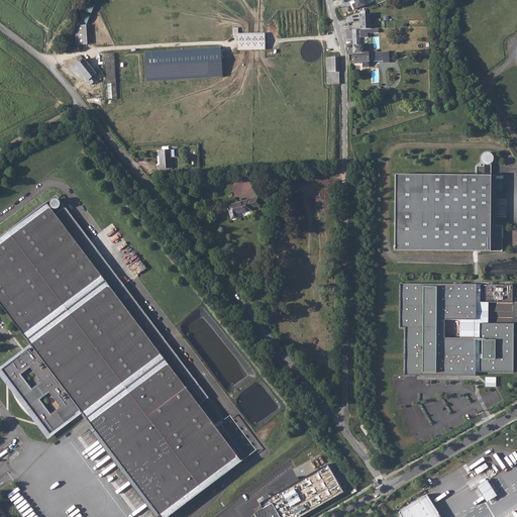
[(85,0),(77,20),(86,24),(95,4),(85,0)]
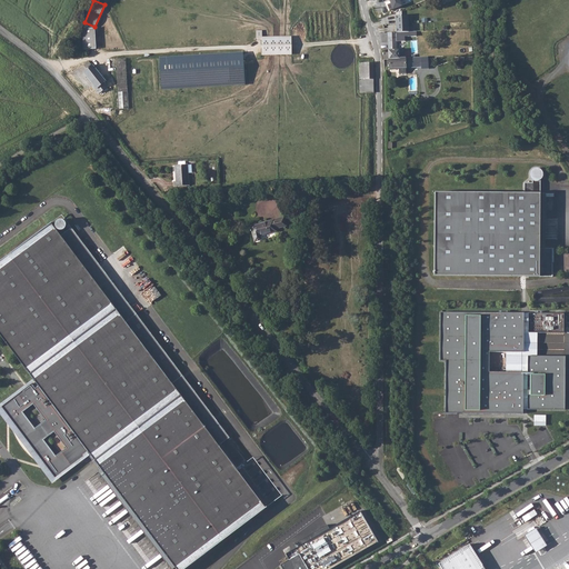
[(95,28),(82,29),(83,49),(96,49),(95,28)]
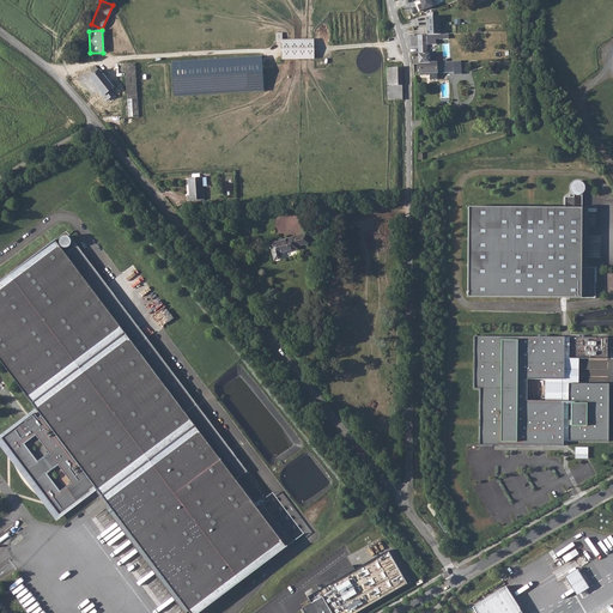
[(277,43),(283,43),(283,59),(314,59),(314,38),(284,40),(284,32),(277,32),(277,43)]
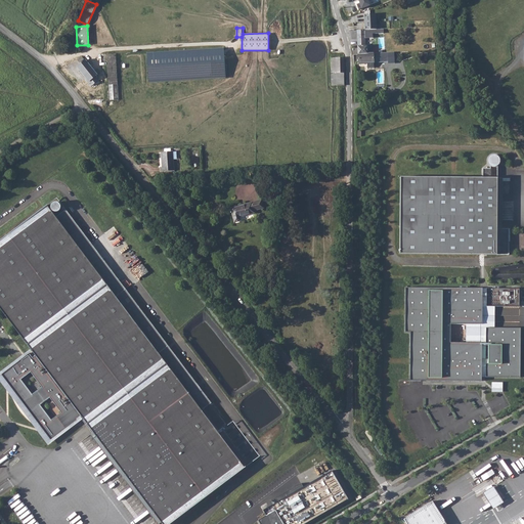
[(365,45),(375,44),(379,44),(379,29),(365,29),(364,29),(356,29),(357,45),(357,47),(358,54),(358,62),(366,62),(367,68),(374,68),(374,61),(389,61),(388,52),(370,53),(370,45),(368,45),(365,45)]
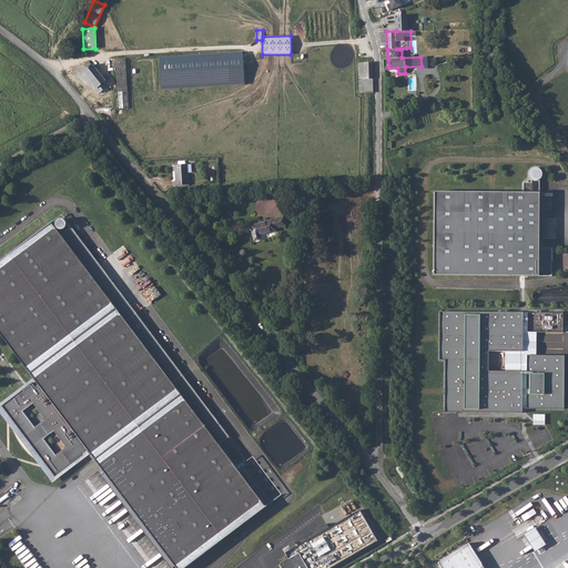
[(243,52),(161,57),(163,89),(245,84),(243,52)]
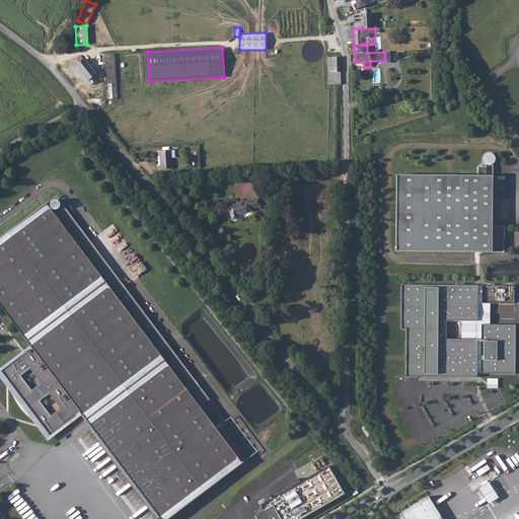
[(341,57),(337,57),(337,56),(335,56),(335,57),(327,57),(328,72),(342,72),(341,57)]
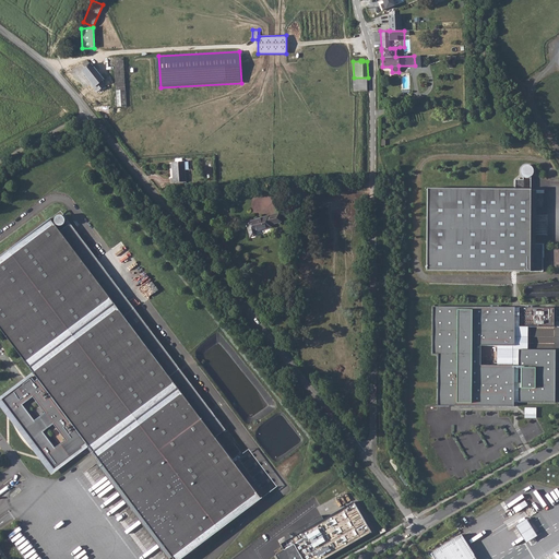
[(82,71),(92,83),(95,87),(103,82),(104,80),(92,63),(82,71)]
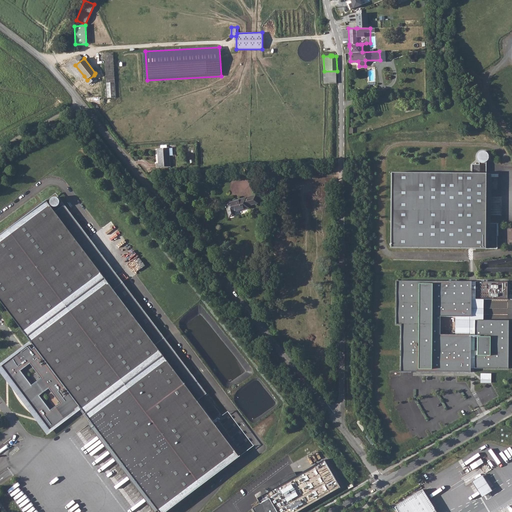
[(87,80),(84,76),(83,78),(89,85),(97,78),(94,75),(87,80)]
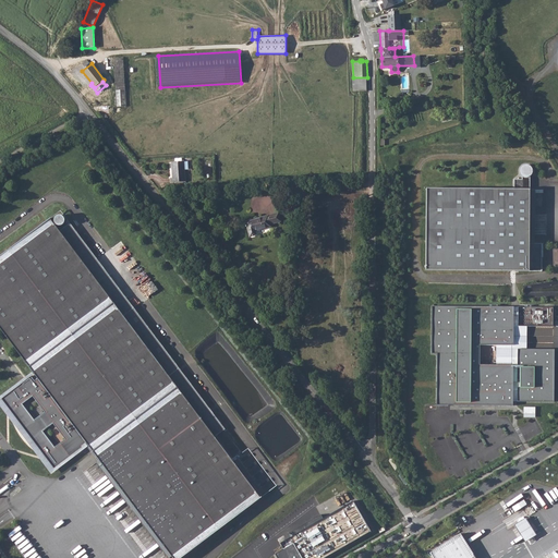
[(116,91),(117,107),(125,107),(125,106),(124,89),(116,91)]
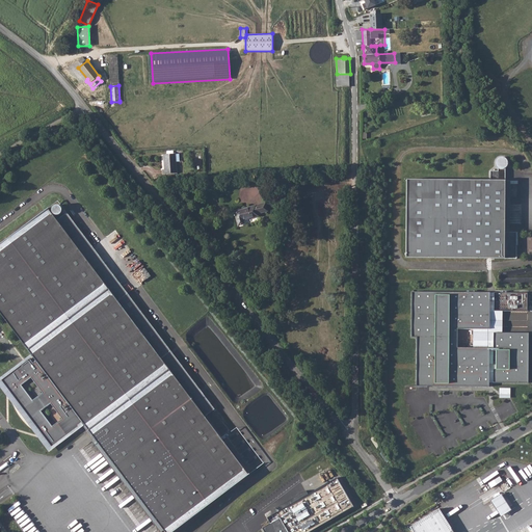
[(176,162),(176,154),(175,154),(163,155),(164,169),(162,169),(162,174),(177,174),(176,162)]
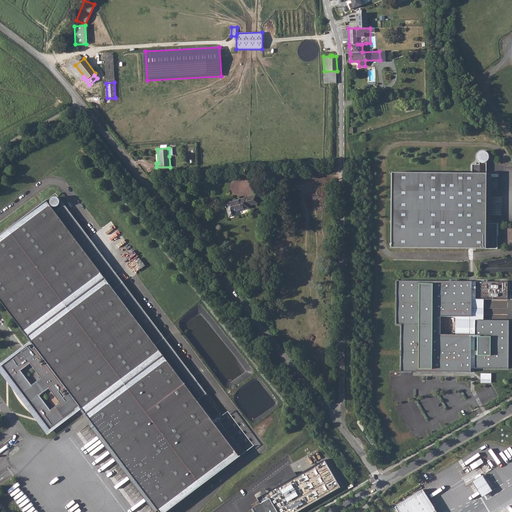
[(479,164),(486,165),(486,161),(488,160),(488,158),(489,156),(488,154),(486,152),(484,151),(481,151),(479,152),(478,154),(477,157),(478,160),(479,161),(479,164)]
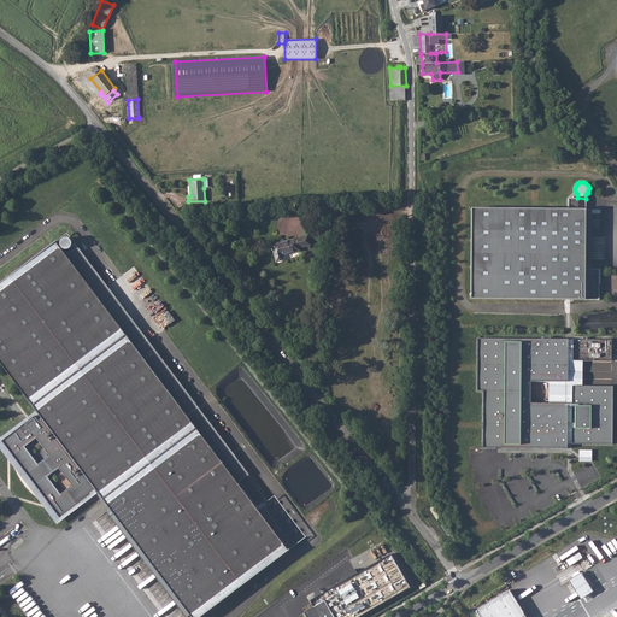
[(569,198),(569,210),(586,210),(586,199),(577,198),(569,198)]
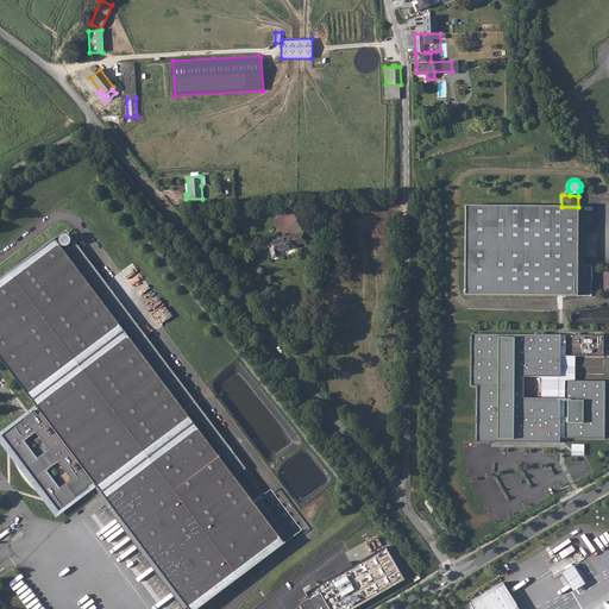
[(465,206),(465,295),(577,296),(578,267),(578,207),(562,207),(465,206)]
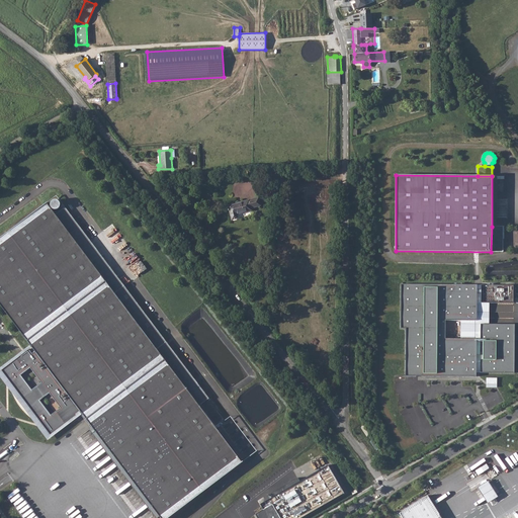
[(258,197),(228,205),(232,220),(237,219),(236,214),(251,210),(251,208),(261,205),(258,197)]
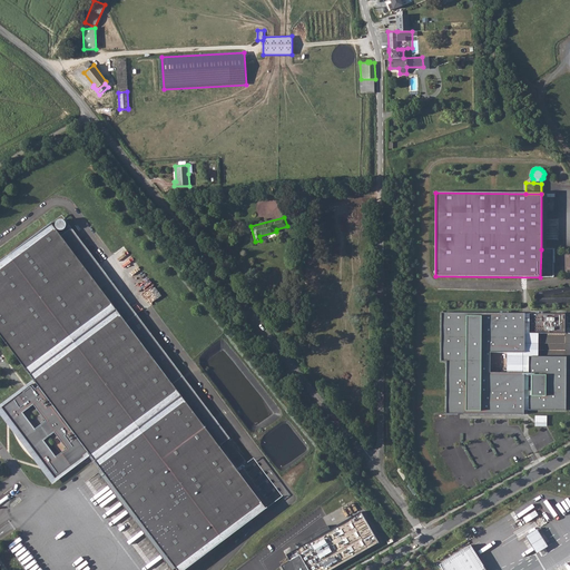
[(176,569),(184,569),(266,509),(51,224),(0,262),(0,335),(35,382),(1,408),(18,430),(17,430),(17,431),(18,433),(19,435),(20,438),(21,440),(22,442),(25,444),(25,445),(26,446),(27,449),(29,450),(30,451),(32,453),(33,454),(36,455),(37,457),(38,458),(55,480),(89,454),(176,569)]
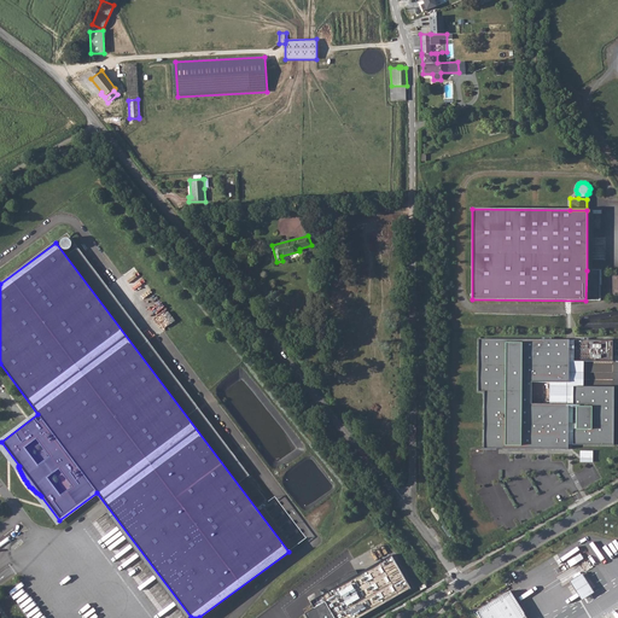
[(601,270),(587,270),(586,301),(600,301),(601,270)]
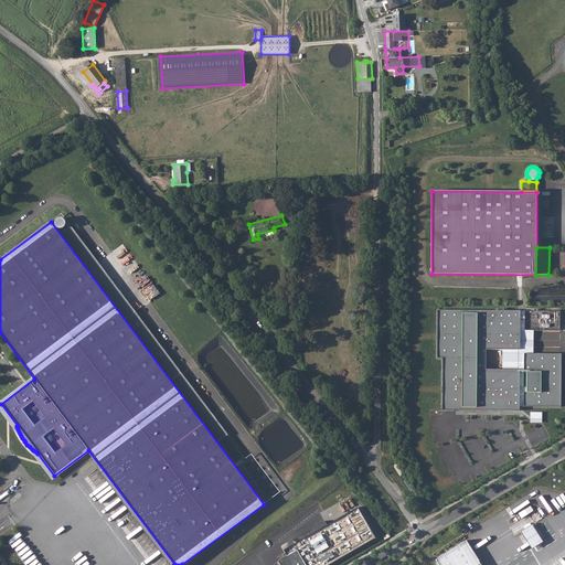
[(520,308),(436,308),(436,356),(443,356),(441,409),(521,411),(521,366),(488,366),(488,347),(519,348),(520,308)]
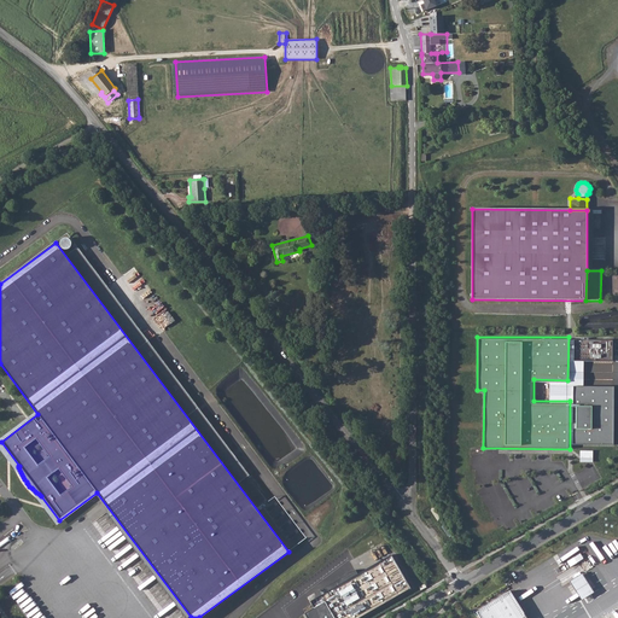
[(614,338),(573,338),(573,361),(614,361),(614,338)]
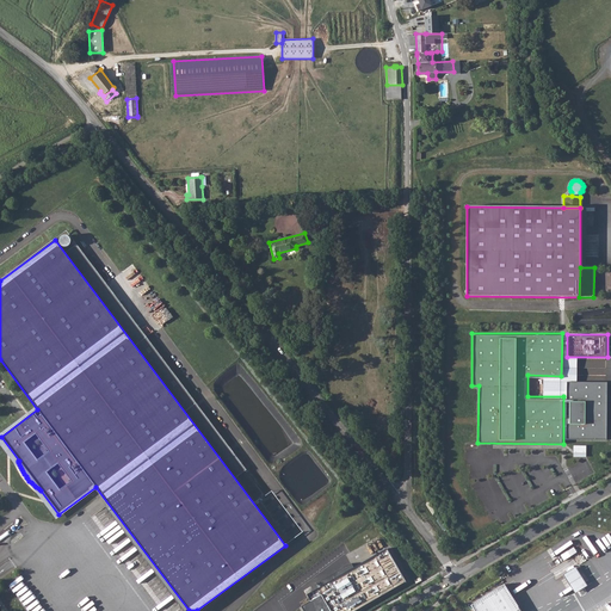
[(609,381),(568,380),(567,399),(587,399),(586,424),(568,423),(568,438),(608,438),(609,381)]
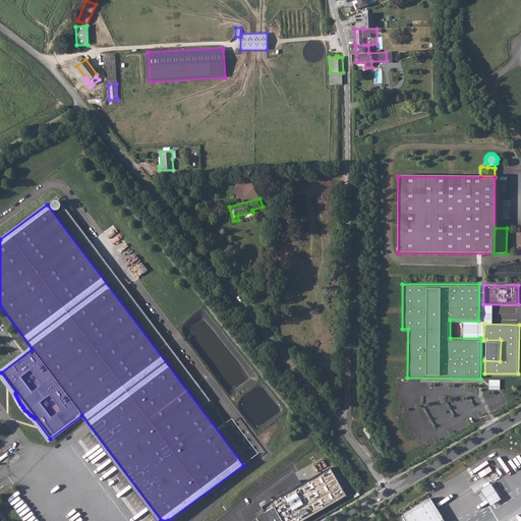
[(501,390),(501,380),(489,380),(489,389),(501,390)]
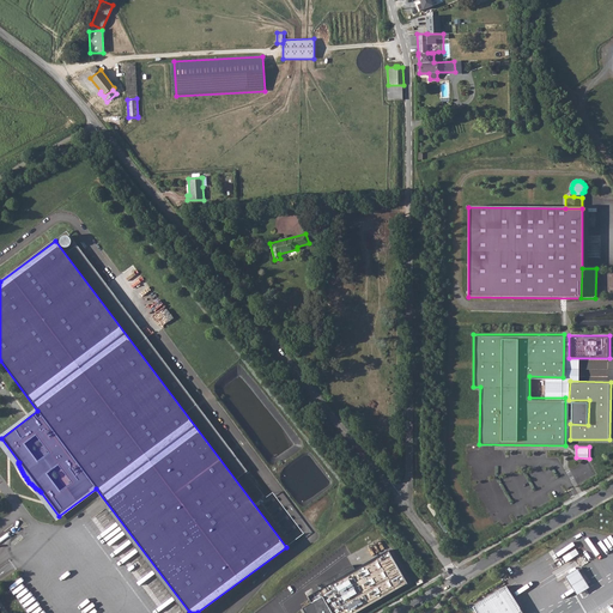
[(302,608),(304,612),(356,612),(407,583),(388,551),(354,570),(352,565),(316,587),(319,590),(313,594),(316,601),(311,604),(302,608)]
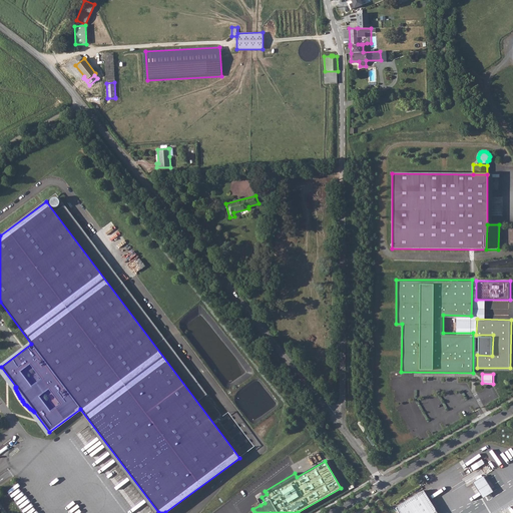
[(493,490),(484,475),(473,482),(482,496),(493,490)]
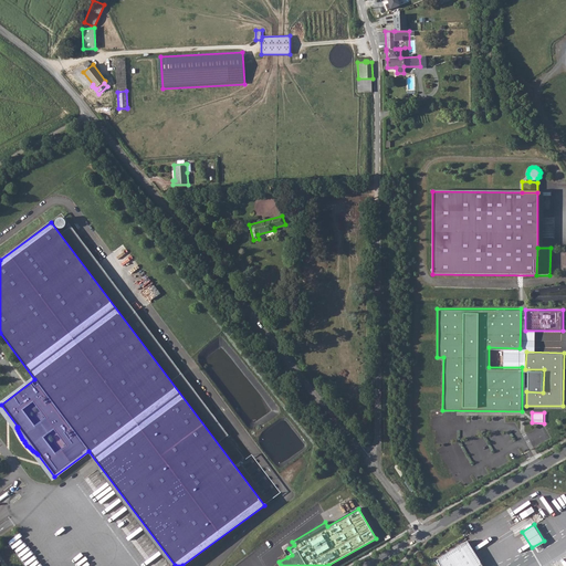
[(482,565),(468,541),(437,561),(440,565),(482,565)]
